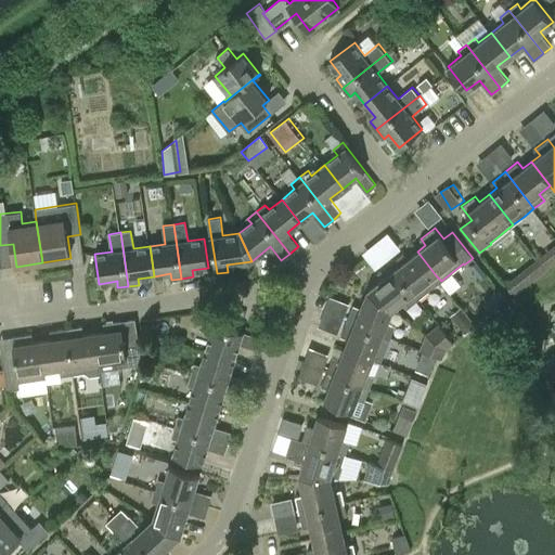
[(554,244),(539,257),(547,269),(554,261),(554,244)]
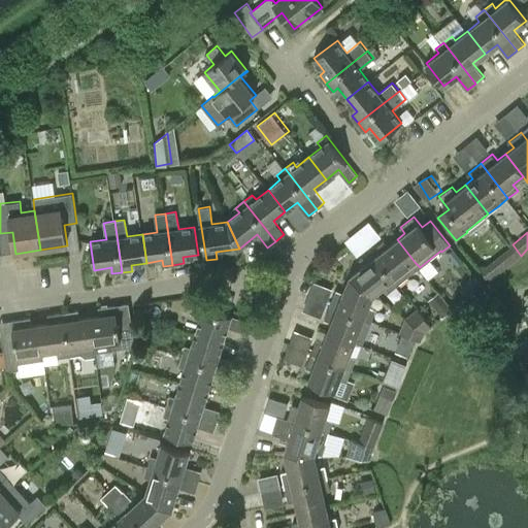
[(415,262),(397,239),(388,245),(384,240),(371,250),(399,285),(408,276),(420,267),(415,262)]
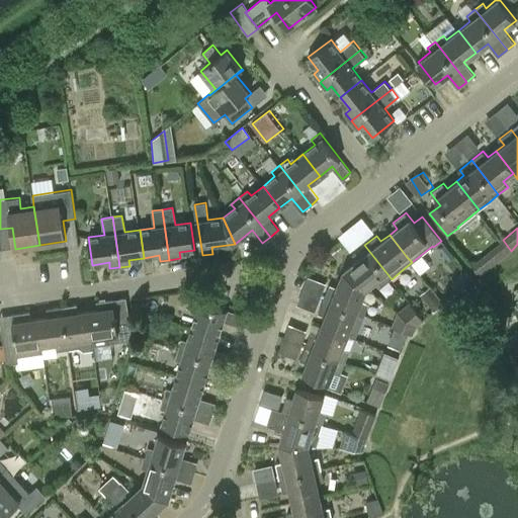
[(511,251),(503,240),(471,265),(480,275),(511,251)]
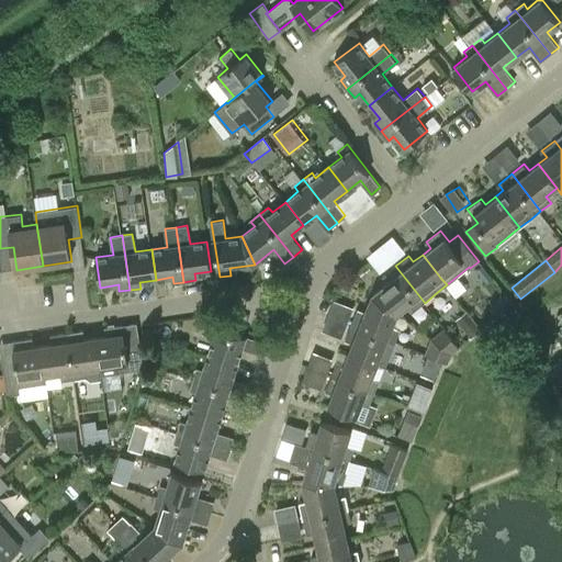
[(382,276),(388,282),(372,294),(397,313),(409,304),(415,311),(425,303),(395,266),(382,276)]
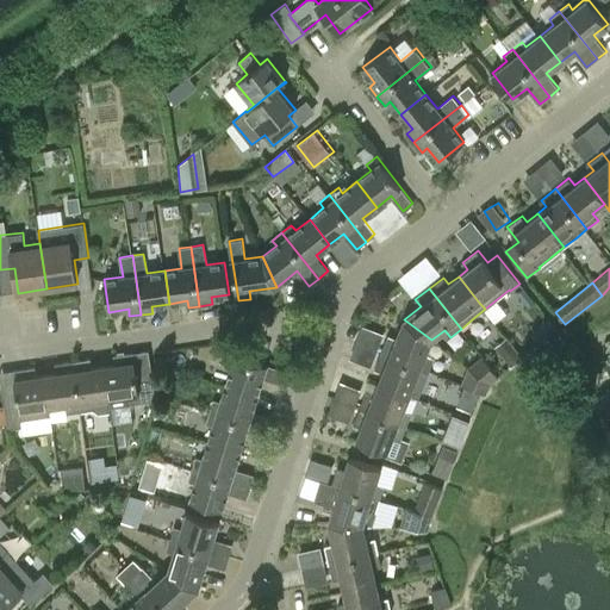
[(431,340),(404,319),(397,340),(388,336),(383,353),(429,371),(434,359),(425,355),(431,340)]
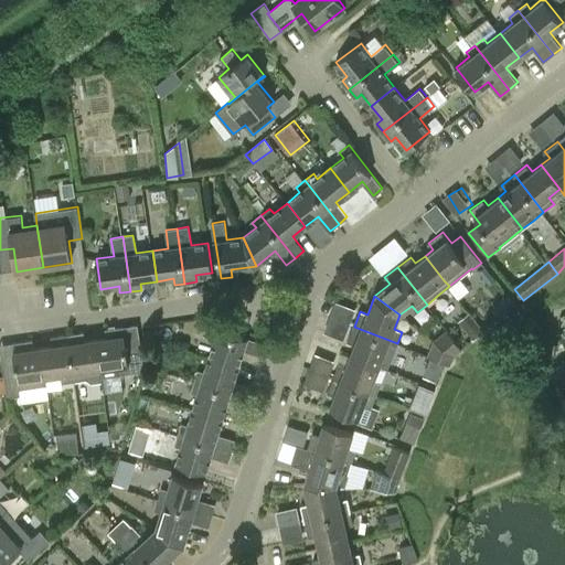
[(348,338),(360,307),(341,300),(329,330),(348,338)]
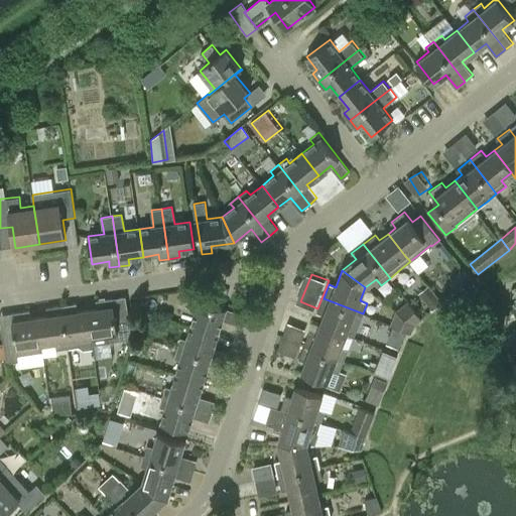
[(429,285),(419,293),(431,309),(441,302),(429,285)]
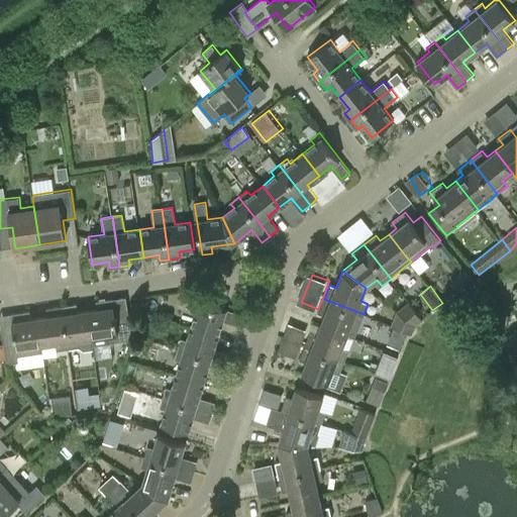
[(93,337),(94,344),(132,339),(128,314),(116,316),(113,299),(96,302),(97,309),(89,310),(93,337)]
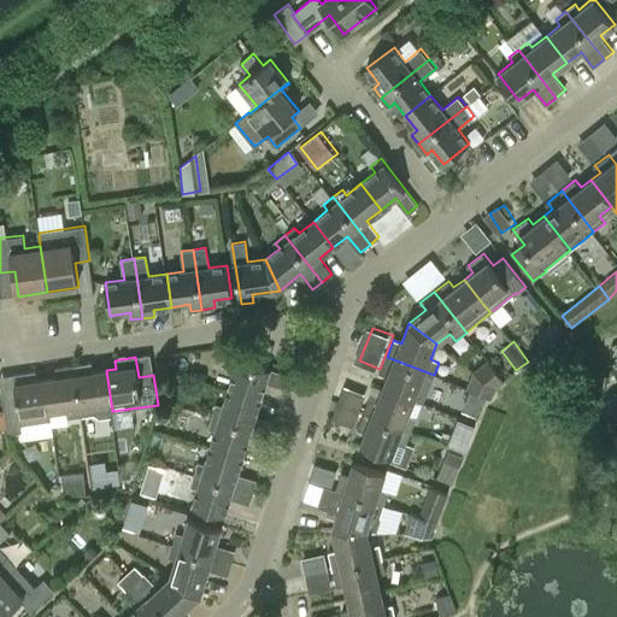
[(230,389),(262,400),(268,383),(286,388),(291,375),(233,357),(229,370),(235,372),(230,389)]
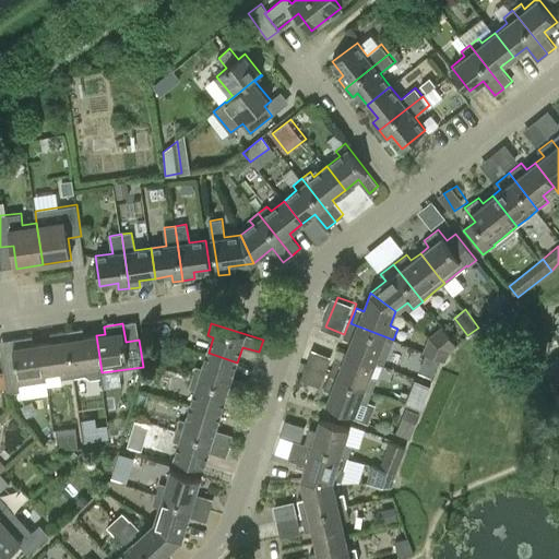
[(393,340),(351,323),(344,339),(352,341),(347,352),(376,363),(376,364),(383,367),(389,353),(393,340)]
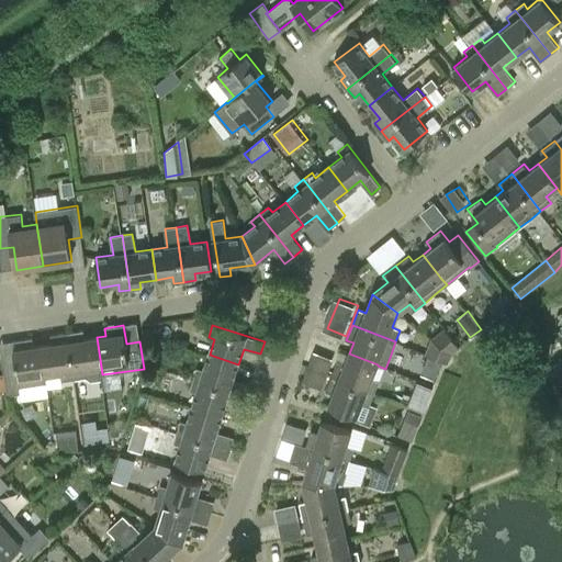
[(445,328),(431,338),(452,353),(459,348),(445,328)]
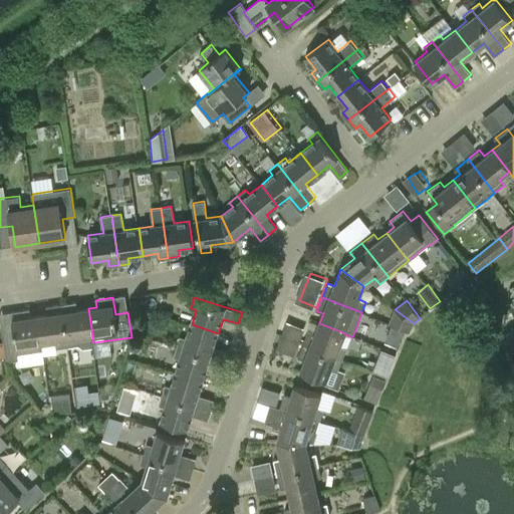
[(92,335),(88,308),(77,309),(76,302),(61,304),(67,346),(79,345),(83,347),(93,345),(93,342),(92,335)]
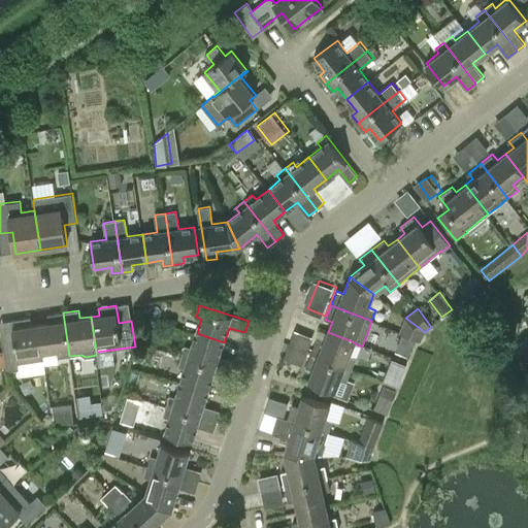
[(69,356),(63,312),(50,315),(51,323),(39,324),(43,352),(57,350),(58,358),(69,356)]
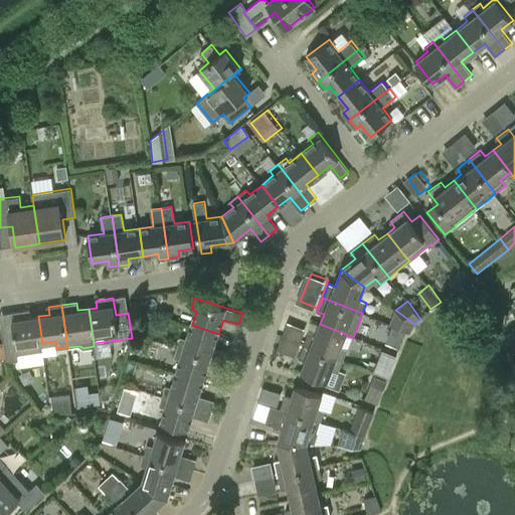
[(43,351),(42,343),(38,316),(28,318),(27,310),(11,312),(14,329),(2,330),(6,361),(18,360),(17,354),(43,351)]
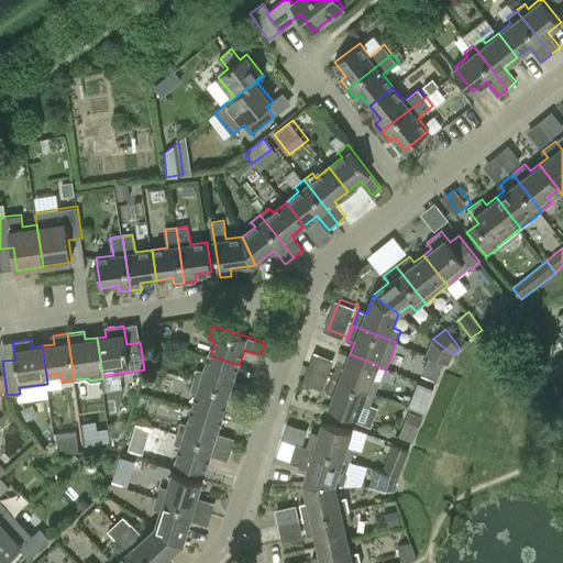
[(453,354),(432,339),(426,354),(449,363),(453,354)]
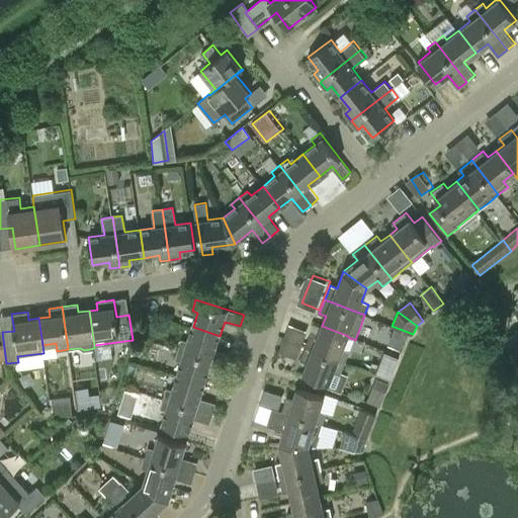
[(348,336),(322,326),(319,336),(312,333),(306,347),(346,362),(350,352),(343,349),(348,337),(348,336)]
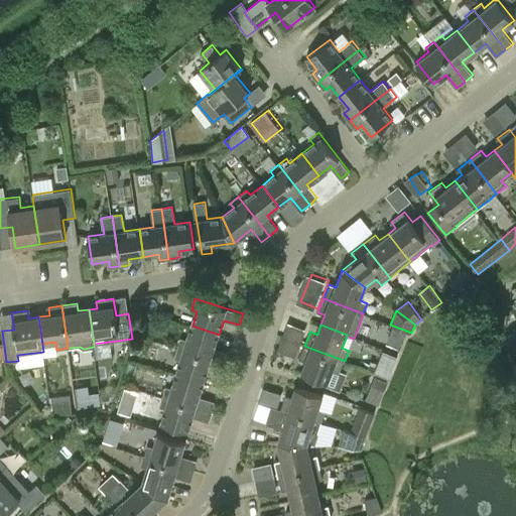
[(179,349),(227,364),(230,354),(215,349),(219,335),(192,326),(187,341),(182,339),(179,349)]
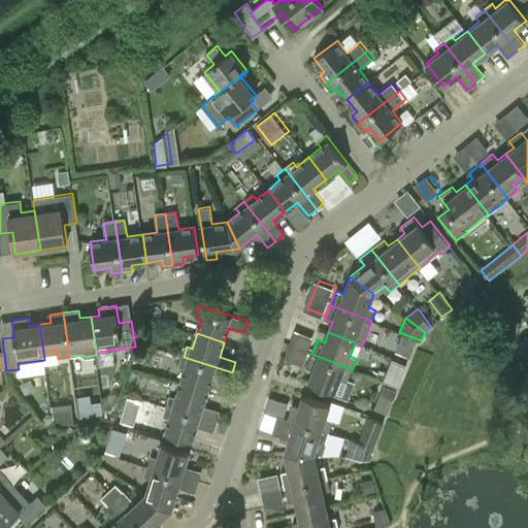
[(311,354),(306,367),(314,370),(309,381),(336,391),(341,377),(349,381),(353,369),(311,354)]
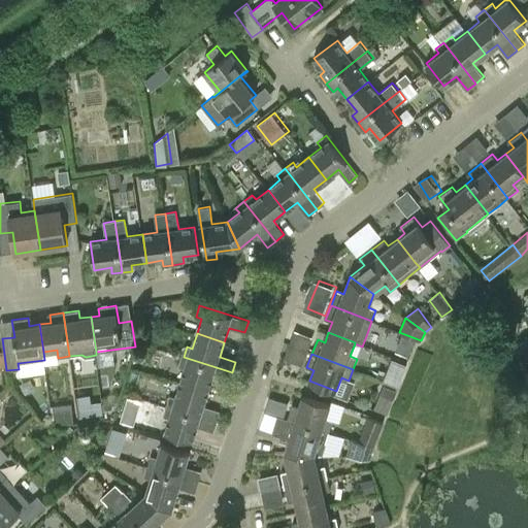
[(182,384),(208,392),(213,377),(229,383),(232,372),(184,357),(179,367),(186,369),(182,384)]
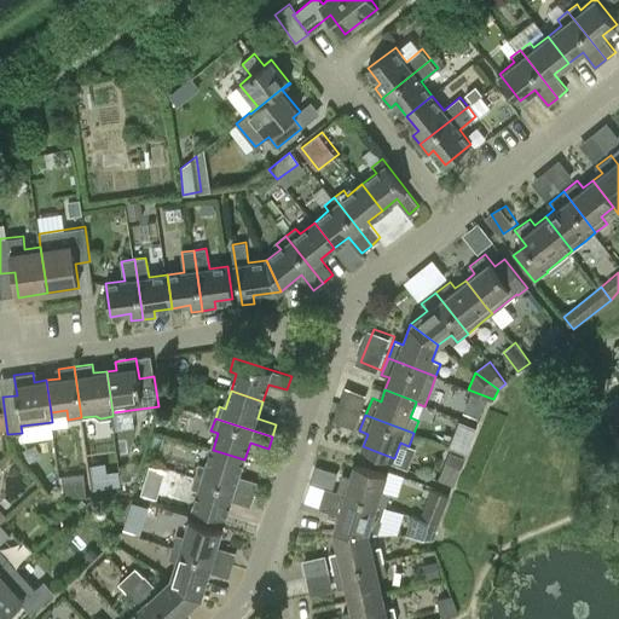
[(472,452),(480,424),(464,418),(455,446),(472,452)]
